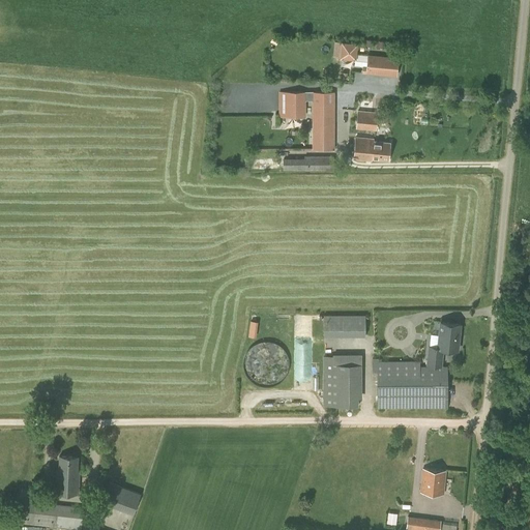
[(357,42),(342,41),(340,58),(355,59),(357,42)]
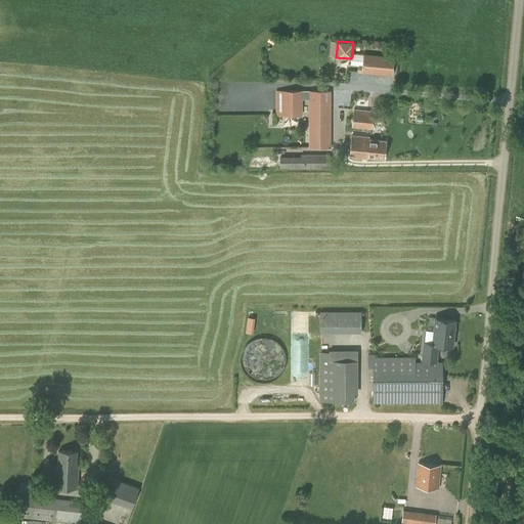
[(364,66),(363,73),(393,77),(395,59),(352,54),(351,64),(364,66)]
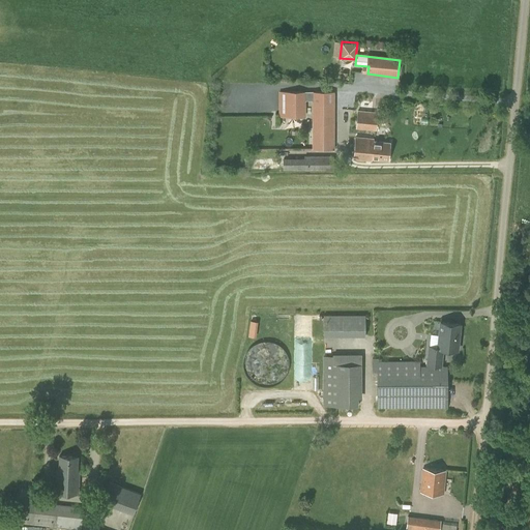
[(306,99),(313,100),(312,149),(333,150),(334,92),(280,91),(280,117),(283,117),(283,120),(286,120),(286,117),(305,117),(306,99)]
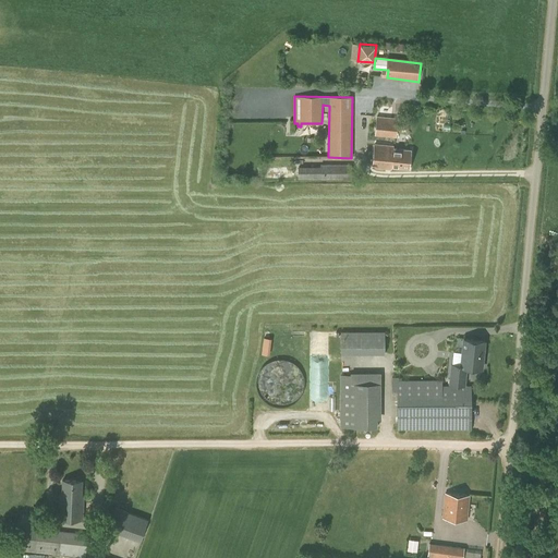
[(376,116),(374,135),(396,137),(398,118),(376,116)]
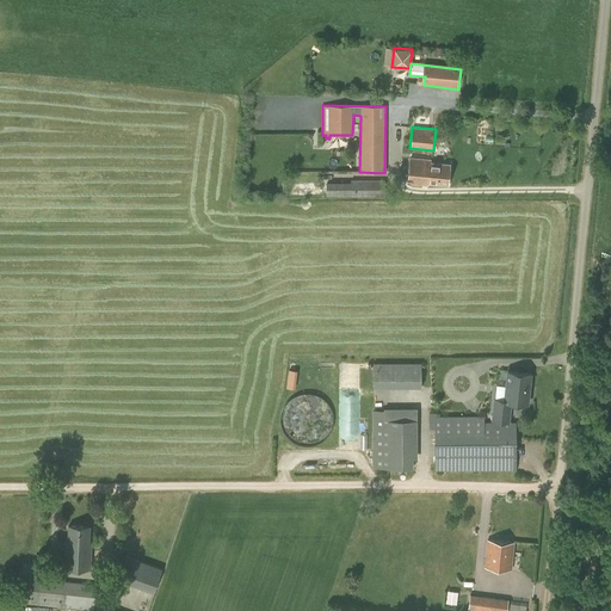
[(409,156),(407,183),(421,184),(421,183),(449,185),(450,162),(430,161),(430,159),(409,156)]
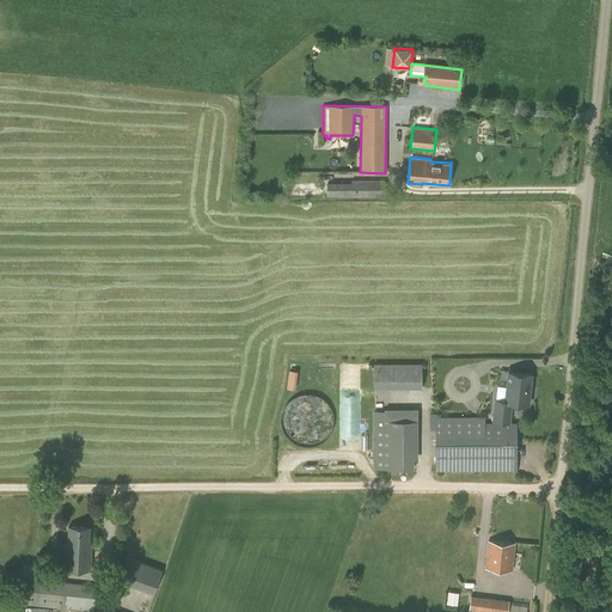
[(352,181),(352,183),(326,182),(326,196),(386,197),(386,181),(352,181)]
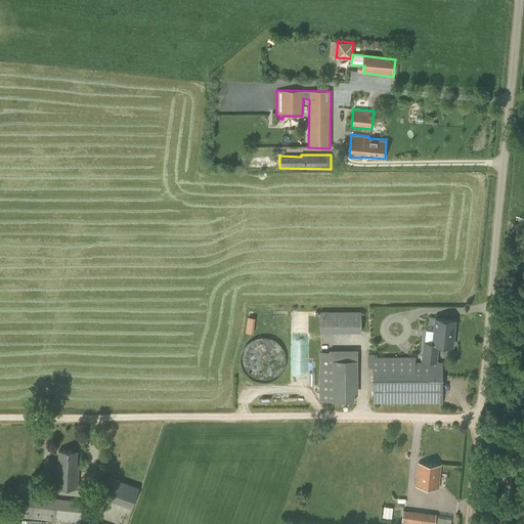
[(361,311),(320,311),(320,333),(361,332),(361,311)]
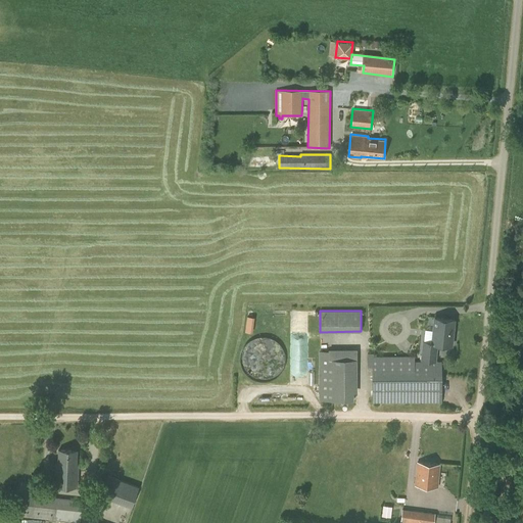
[(455,320),(435,317),(432,343),(452,345),(455,320)]
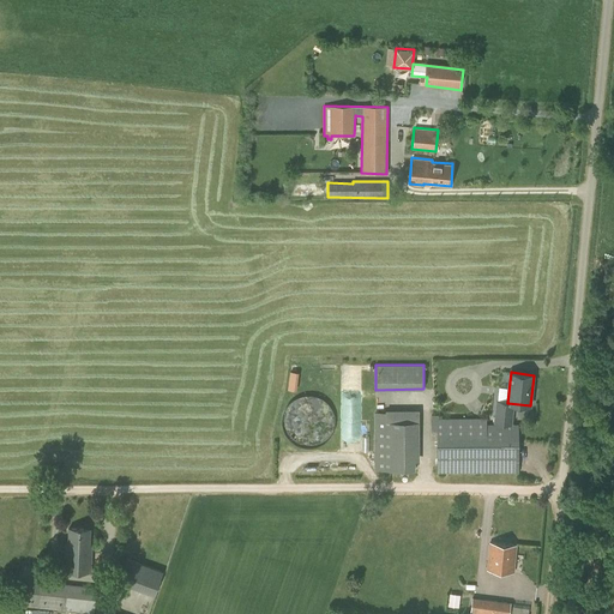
[(283,415),(282,423),(284,432),(289,439),(295,444),(304,447),(312,447),(320,445),(327,439),(332,432),(335,423),(335,415),(331,407),(325,401),(317,396),(308,395),(300,396),(293,401),(287,407),(283,415)]
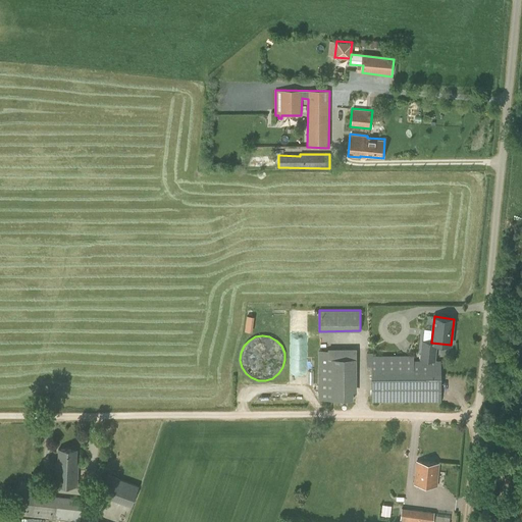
[(422,344),(420,358),(433,360),(435,345),(422,344)]
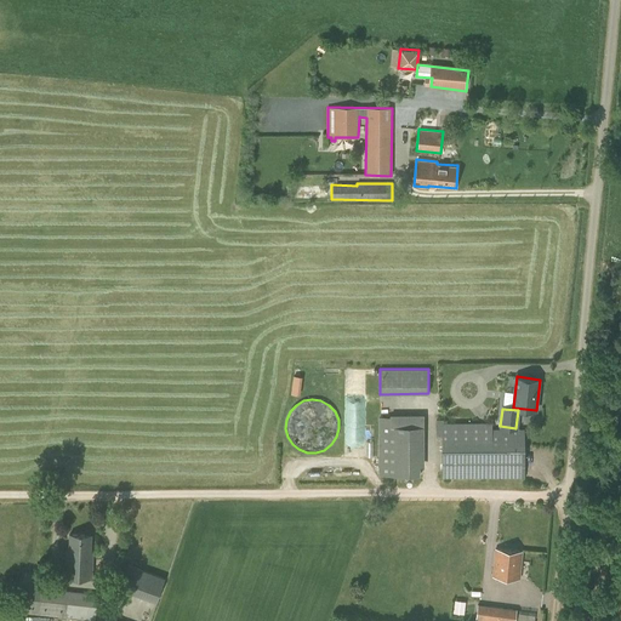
[(379,477),(420,476),(420,467),(425,467),(423,415),(389,415),(389,417),(386,417),(379,417),(379,477)]
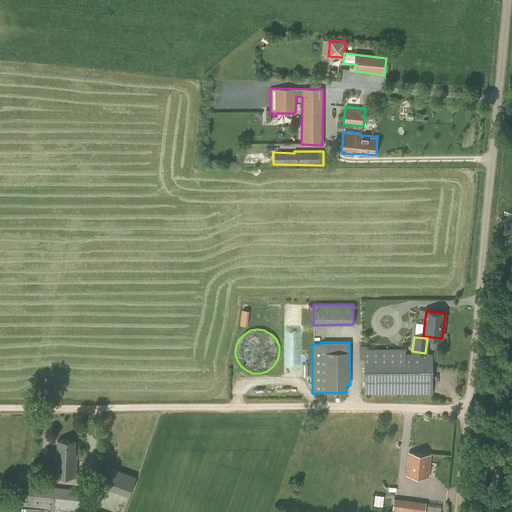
[(364,347),(364,394),(433,394),(432,353),(407,353),(407,347),(364,347)]
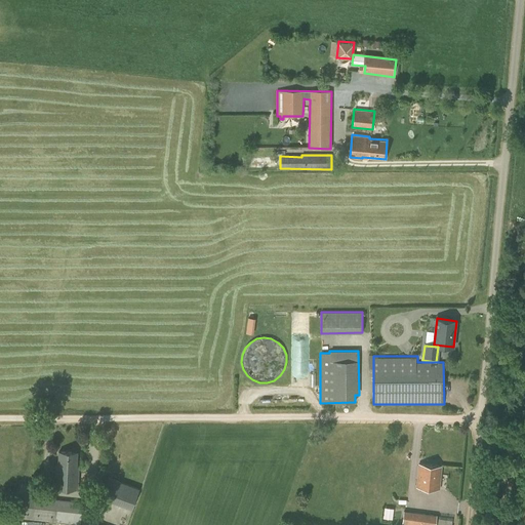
[(59,451),(58,466),(56,465),(55,488),(78,489),(79,467),(77,467),(77,452),(59,451)]
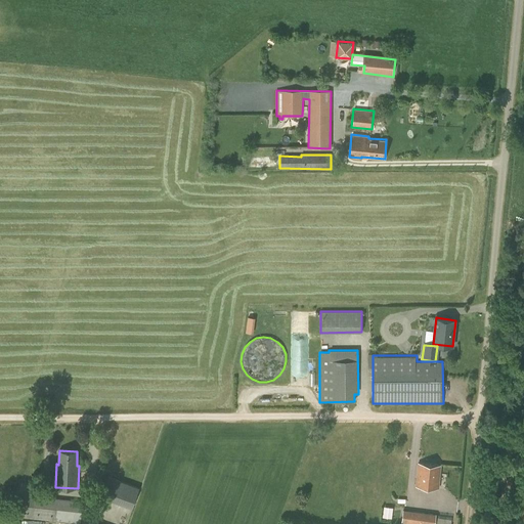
[(416,486),(438,489),(440,466),(419,463),(416,486)]
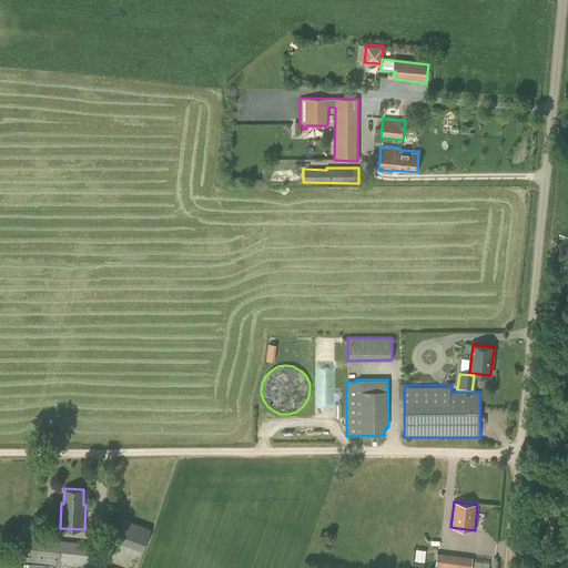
[(108,538),(142,550),(151,529),(117,516),(108,538)]
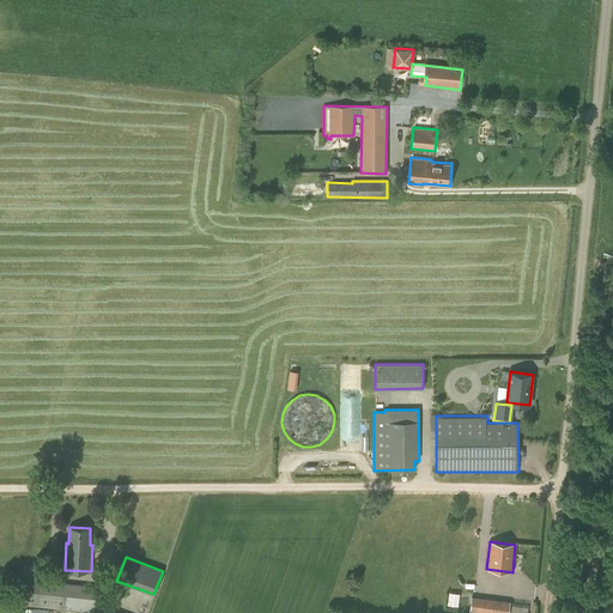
[(23,606),(95,612),(96,587),(25,580),(23,606)]
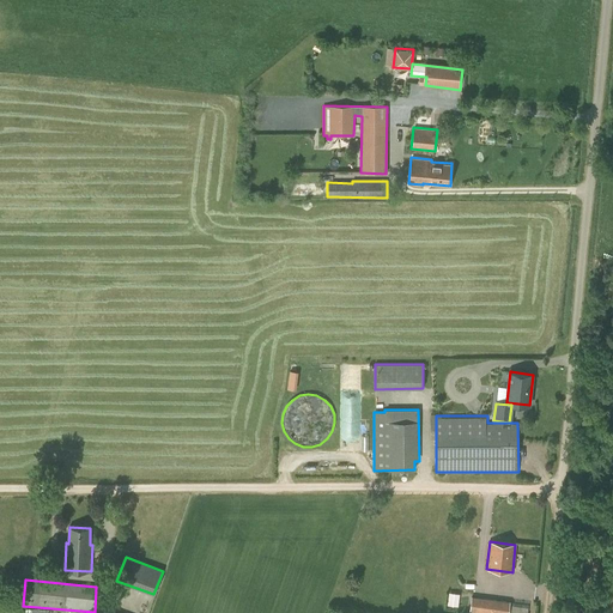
[(468,612),(509,612),(510,602),(472,598),(468,612)]
